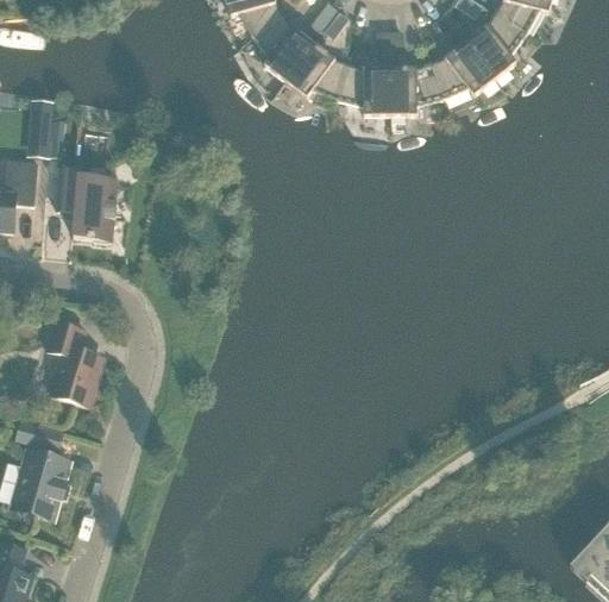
[(252,35),(283,13),(275,1),(275,0),(225,0),(226,4),(227,4),(230,13),(238,11),(252,35)]
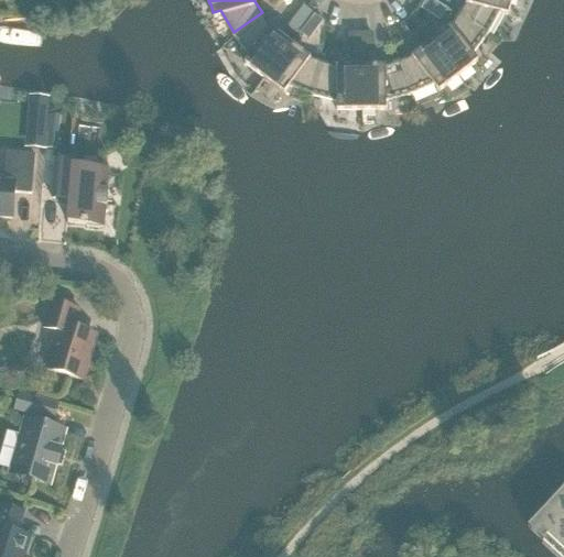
[(304,20),(313,7),(304,0),(302,0),(286,21),(297,29),(304,20)]
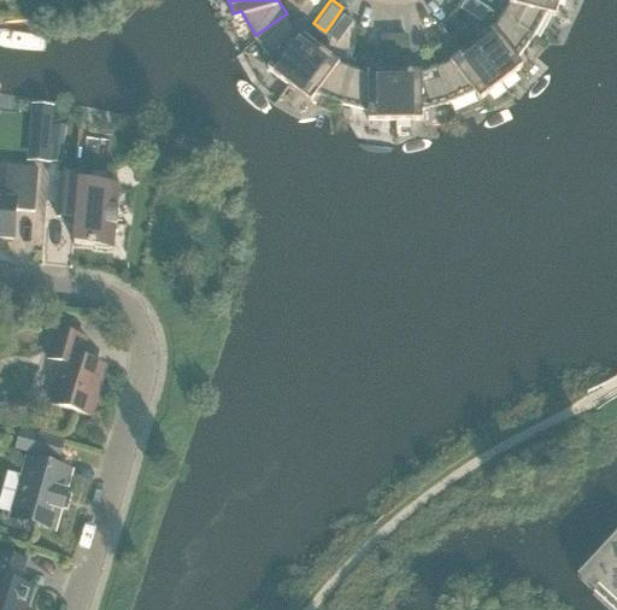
[(558,1),(558,0),(507,0),(501,11),(533,33),(546,9),(554,11),(558,0),(558,1)]
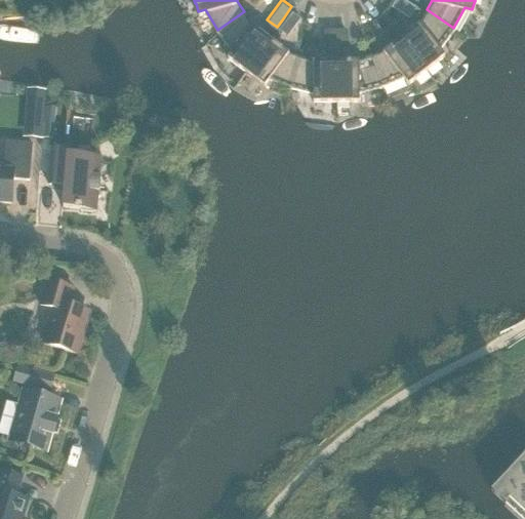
[(283,18),(292,26),(301,14),(291,6),(283,18)]
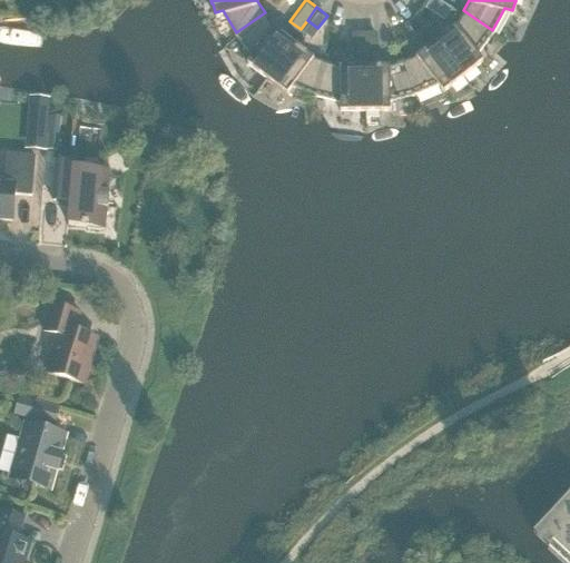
[(478,49),(492,30),(463,10),(455,21),(435,37),(463,72),(475,62),(482,56),(478,49)]
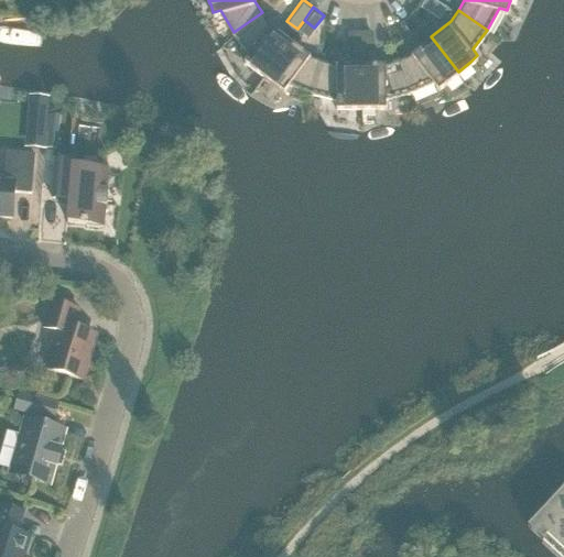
[(421,24),(411,11),(400,20),(409,33),(421,24)]
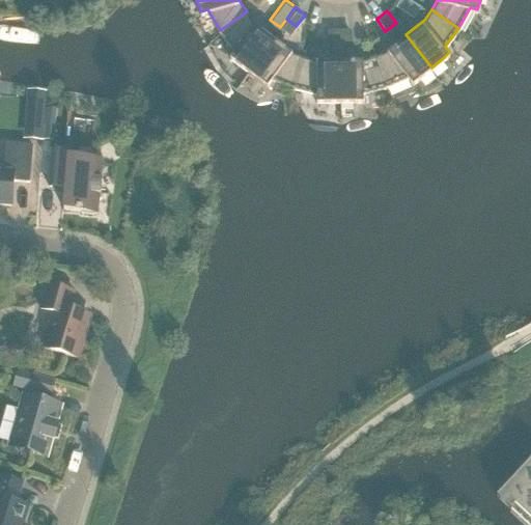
[(248,68),(273,36),(254,22),(247,11),(220,30),(234,48),(229,54),(236,60),(248,68)]
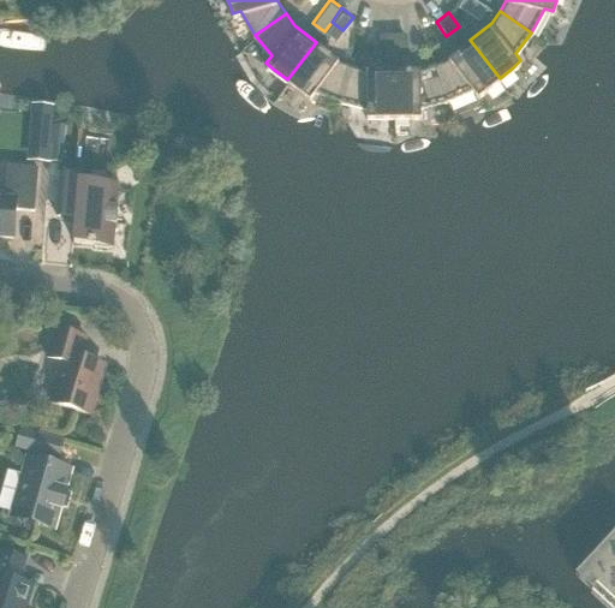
[(381,51),(393,51),(393,31),(381,31),(381,51)]
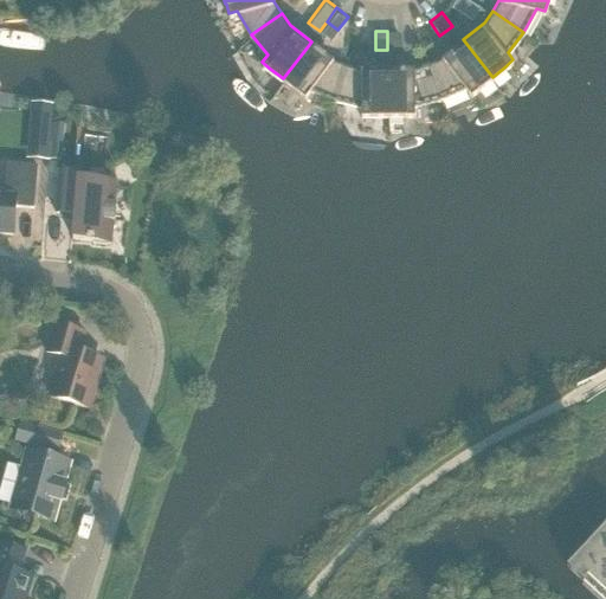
[(387,31),(387,50),(399,50),(399,31),(387,31)]
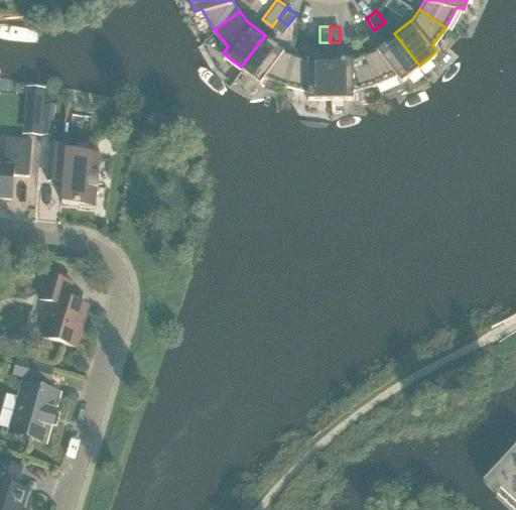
[(407,74),(419,66),(394,33),(376,47),(364,51),(375,82),(396,73),(401,79),(407,74)]
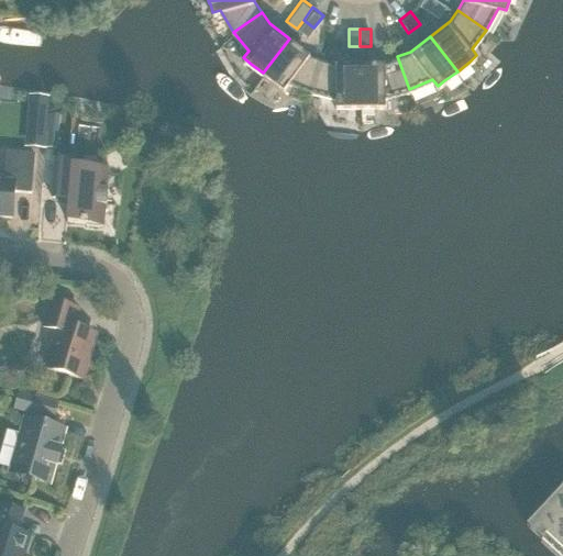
[(311,90),(322,57),(309,53),(289,39),(263,73),(275,82),(276,82),(283,88),(288,81),(311,90)]
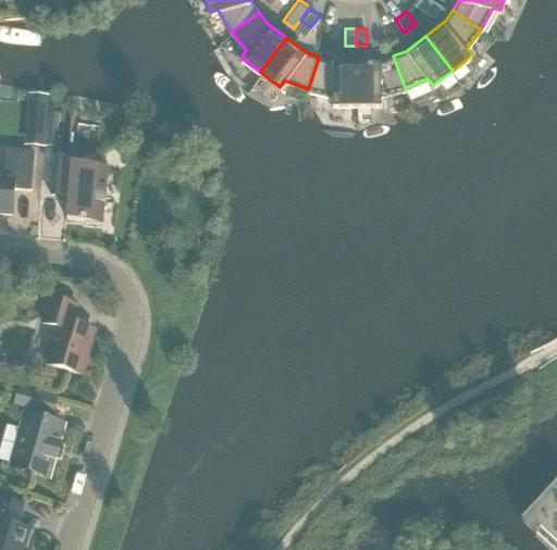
[(381,95),(405,88),(393,55),(381,60),(356,61),(356,104),(372,103),(381,103),(381,95)]
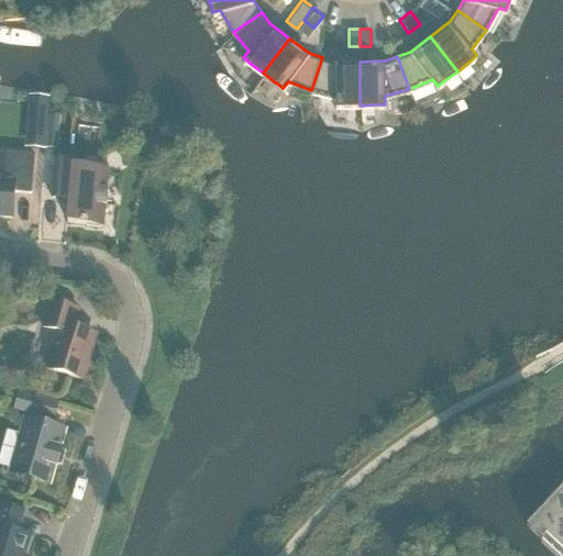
[(360,106),(360,62),(334,62),(322,57),(311,90),(335,97),(335,104),(344,104),(344,106),(360,106)]
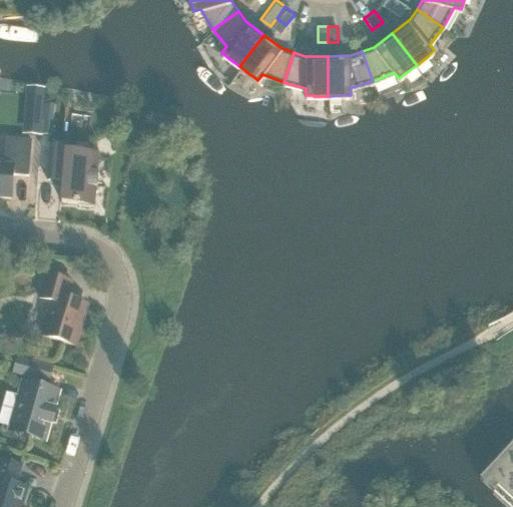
[(52,130),(54,100),(43,99),(41,129),(52,130)]
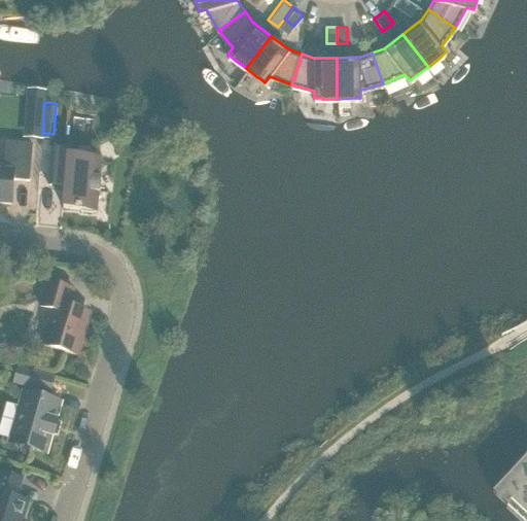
[(43,118),(43,104),(26,104),(26,117),(43,118)]
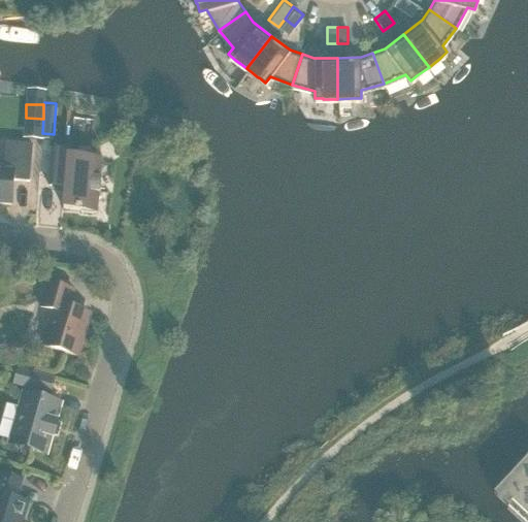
[(29,176),(32,139),(6,137),(3,166),(0,165),(0,198),(10,199),(12,175),(29,176)]
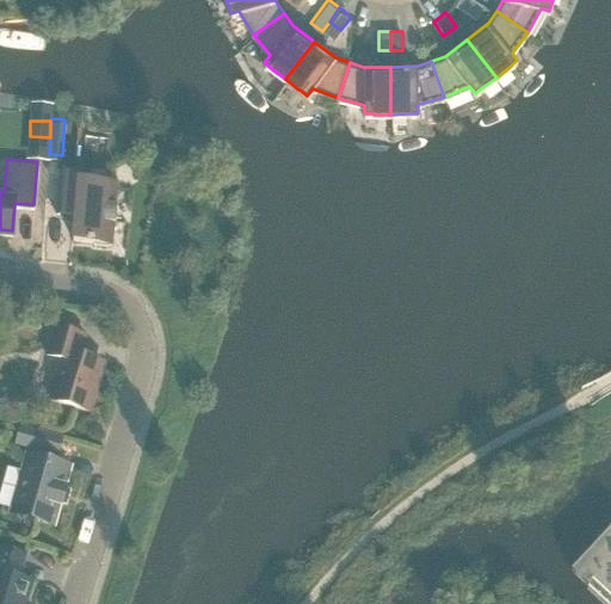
[(115,217),(117,201),(115,201),(117,179),(79,176),(80,170),(60,167),(56,210),(75,211),(73,236),(93,238),(93,240),(109,241),(109,239),(112,239),(113,217),(115,217)]
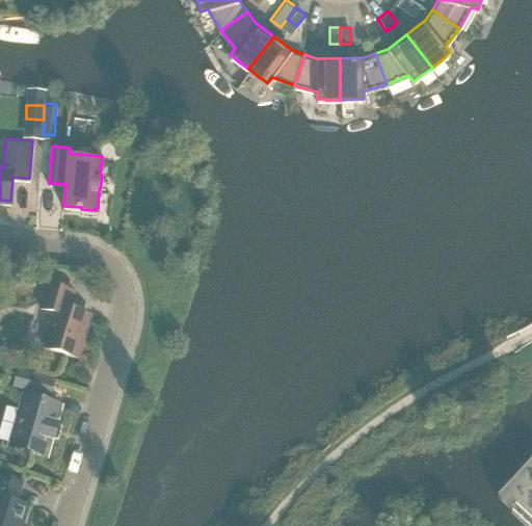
[(85,324),(85,323),(89,311),(73,306),(70,300),(74,287),(48,280),(41,305),(55,309),(51,322),(47,323),(44,334),(47,337),(45,344),(76,353),(82,336),(82,335),(85,324)]
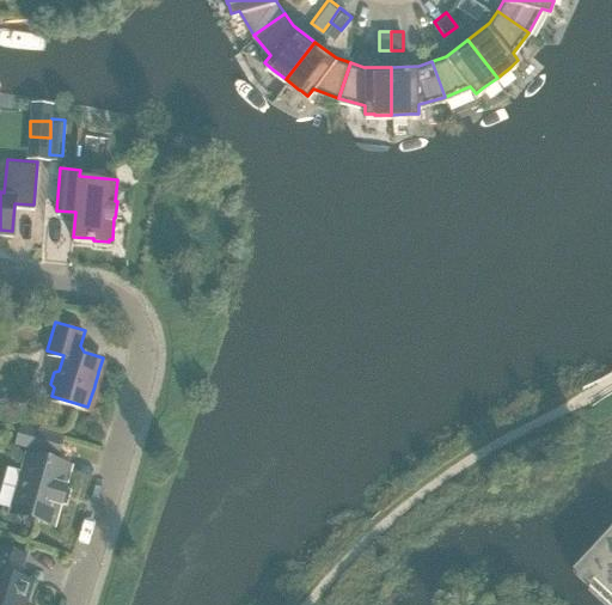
[(59,451),(63,432),(19,419),(14,439),(59,451)]
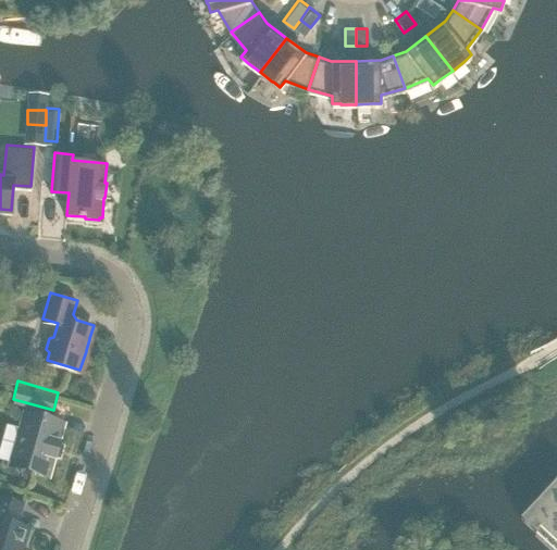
[(56,438),(61,422),(25,412),(21,428),(19,428),(14,442),(16,444),(12,460),(47,470),(52,453),(56,454),(60,440),(56,438)]
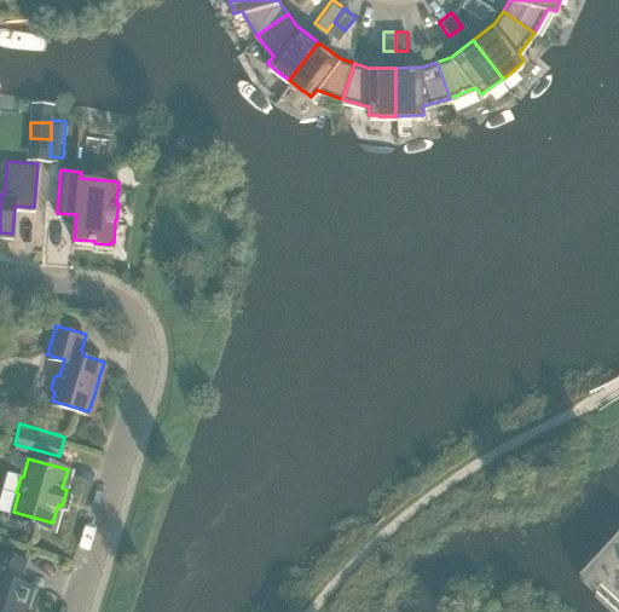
[(618,529),(579,573),(595,588),(600,584),(618,602),(618,529)]
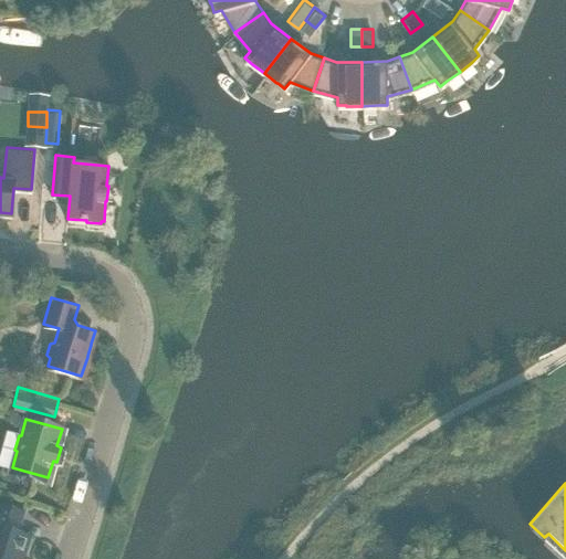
[(0,558),(22,558),(30,534),(17,529),(23,508),(0,501),(0,558)]
